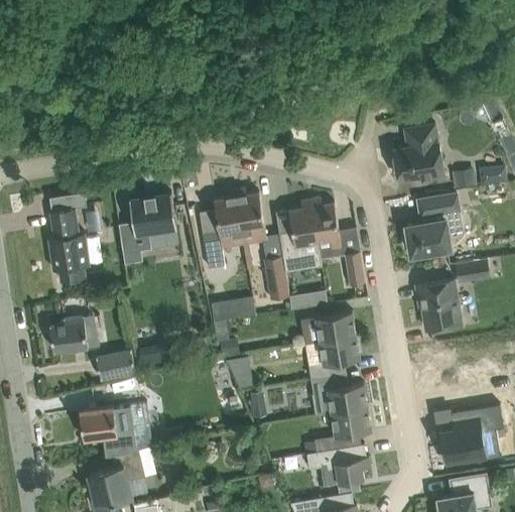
[(407,148),(393,150),(398,180),(418,177),(419,180),(444,176),(438,143),(437,143),(434,125),(404,130),(407,148)]
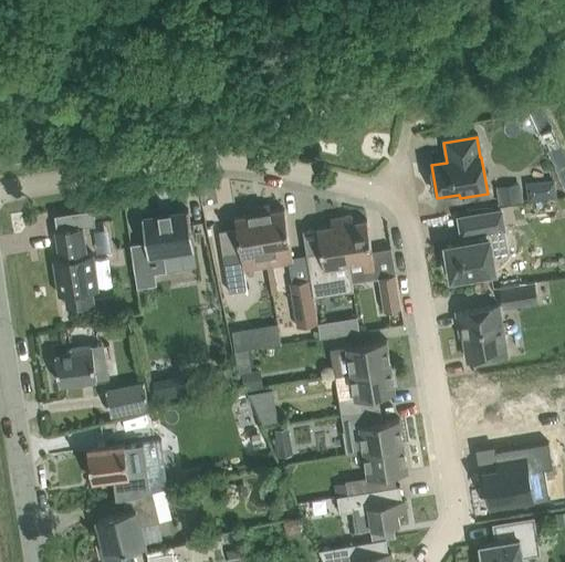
[(554,183),(525,186),(527,204),(556,200),(554,183)]
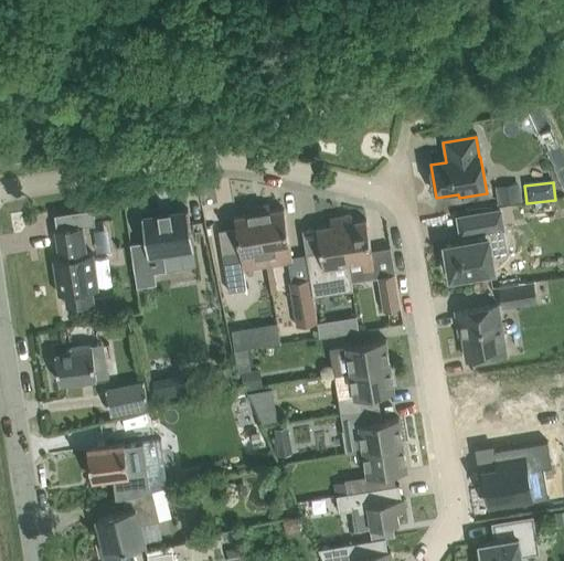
[(519,186),(495,189),(497,208),(522,204),(519,186)]
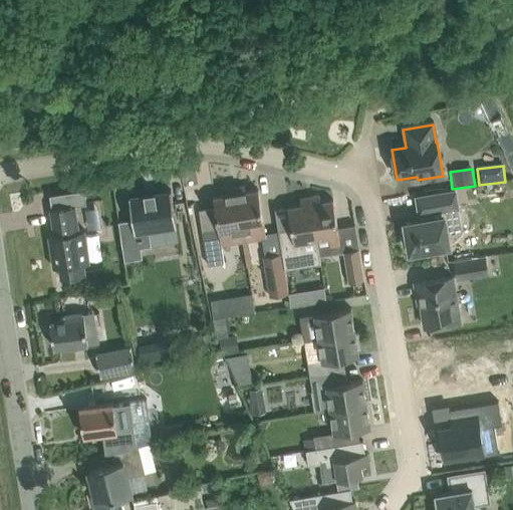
[(265,240),(261,213),(258,193),(245,195),(244,189),(235,190),(242,233),(254,231),(255,241),(265,240)]
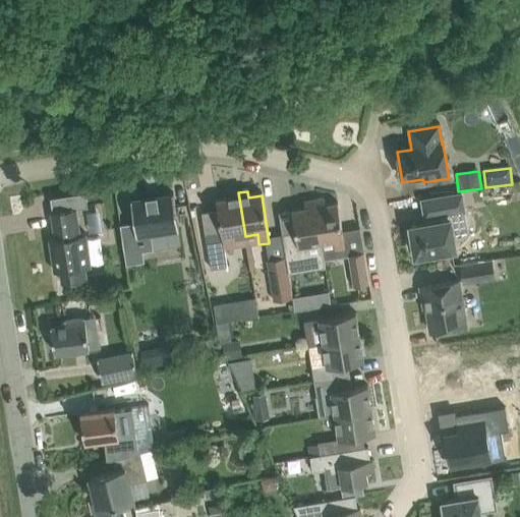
[(219,223),(221,234),(206,237),(211,271),(226,269),(224,249),(234,248),(233,237),(245,236),(238,192),(228,194),(229,200),(216,203),(219,223)]
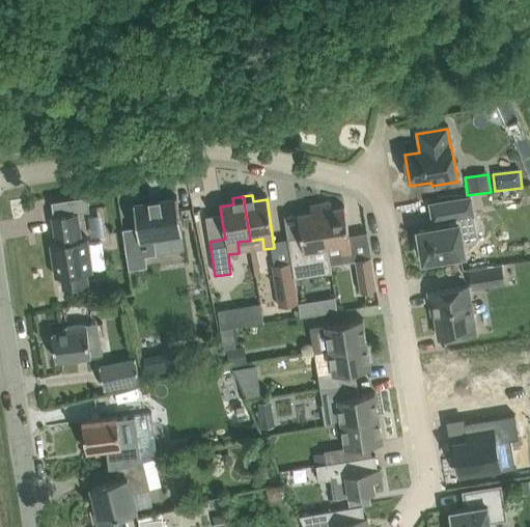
[(86,199),(75,200),(76,211),(88,209),(86,199)]
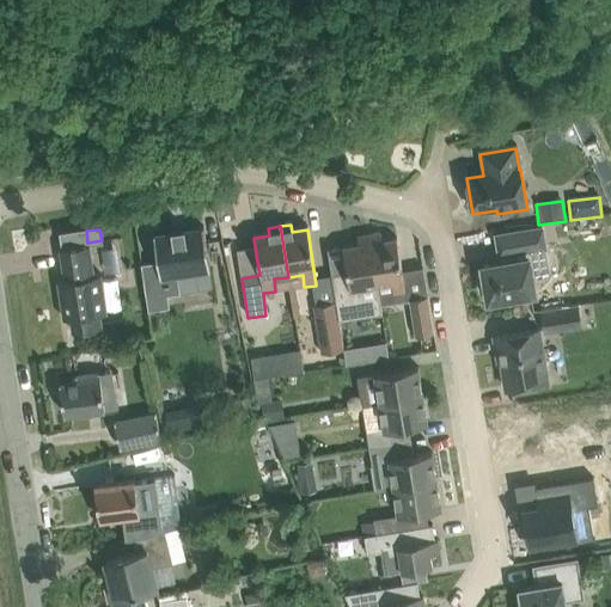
[(211,275),(203,230),(184,233),(184,232),(171,233),(171,235),(153,238),(163,300),(181,298),(177,280),(211,275)]
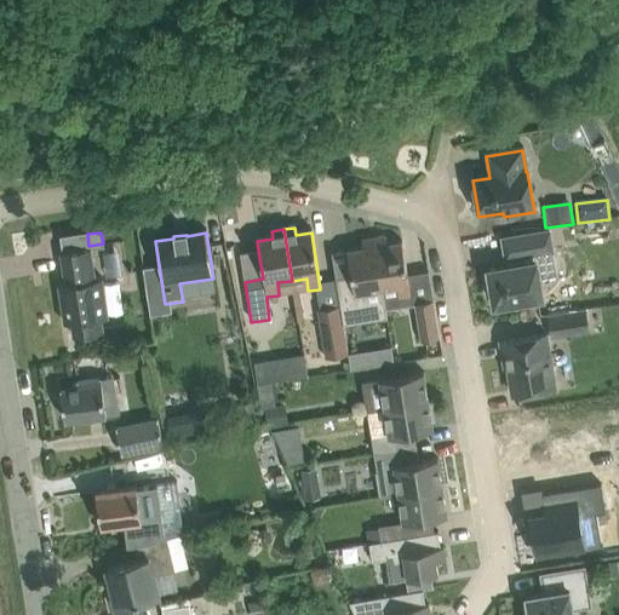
[(489,282),(485,282),(487,299),(492,298),(494,308),(510,305),(511,310),(527,306),(526,303),(542,299),(539,280),(555,277),(551,253),(548,235),(503,242),(506,262),(508,262),(509,269),(488,272),(489,282)]
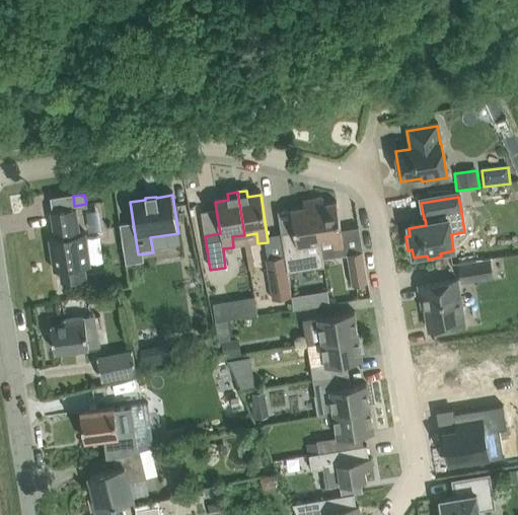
[(312,202),(322,268),(324,268),(320,245),(334,243),(335,250),(343,249),(339,224),(336,205),(322,207),(321,201),(312,202)]
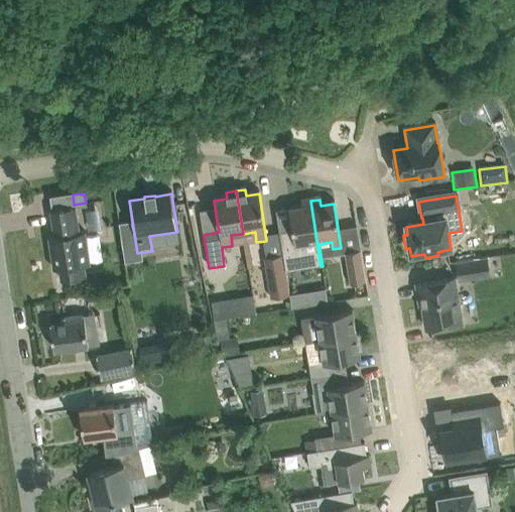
[(282,256),(285,272),(320,266),(310,201),(300,203),(301,209),(288,211),(292,232),(279,234),(282,256)]
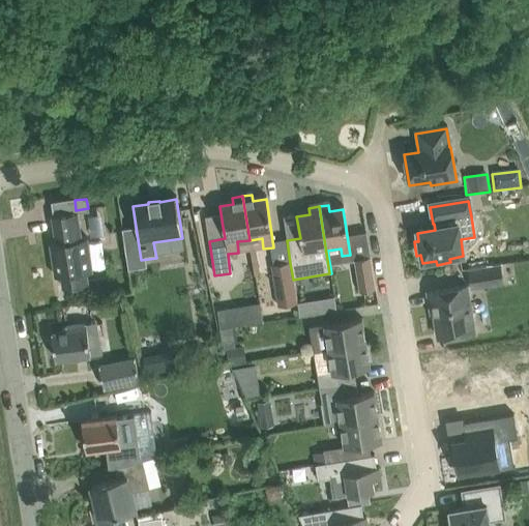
[(91,271),(89,261),(86,240),(81,241),(77,214),(51,218),(55,245),(50,246),(55,279),(60,278),(62,290),(87,287),(85,272),(91,271)]
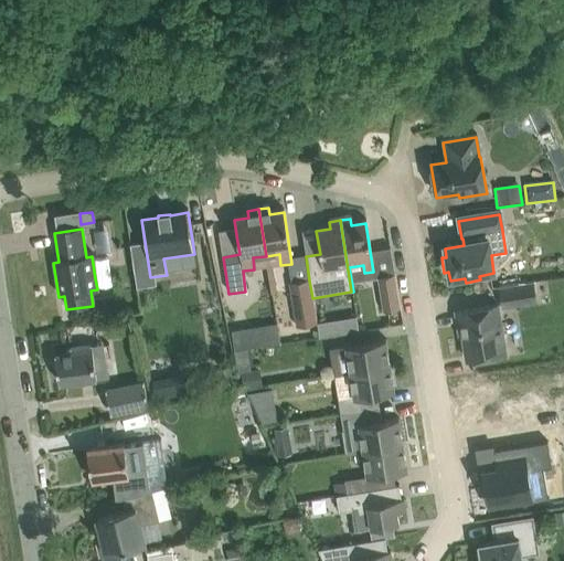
[(400,311),(394,276),(374,279),(381,315),(400,311)]
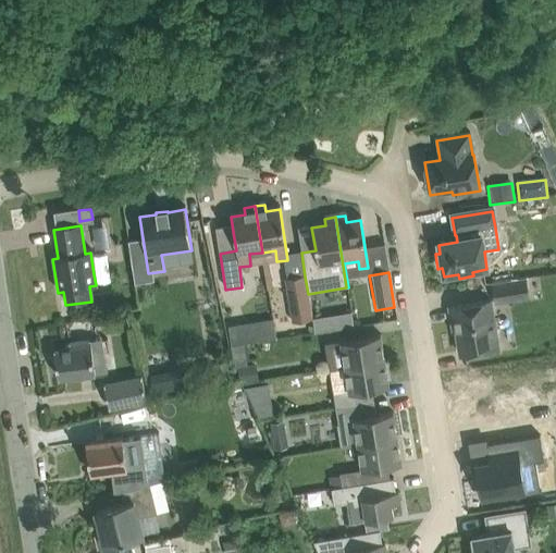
[(134,285),(145,283),(144,273),(133,274),(134,285)]
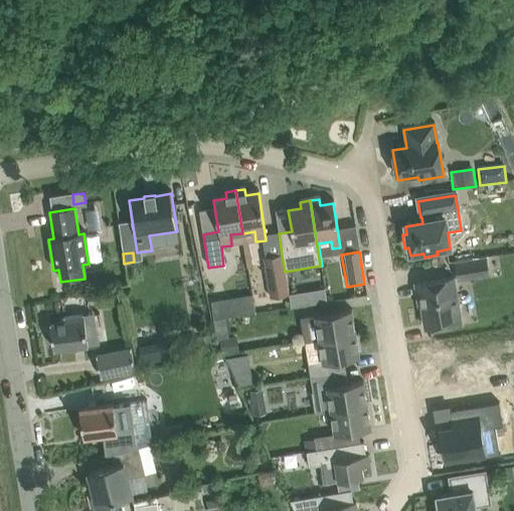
[(285,272),(282,256),(263,259),(270,299),(288,295),(285,272)]
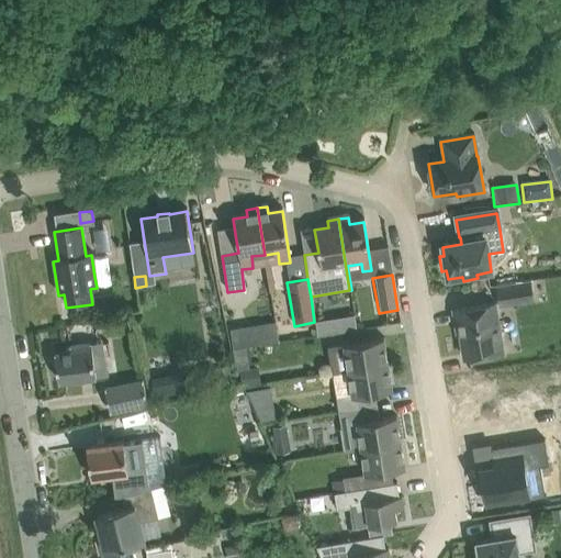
[(496,288),(500,308),(533,302),(529,282),(496,288)]
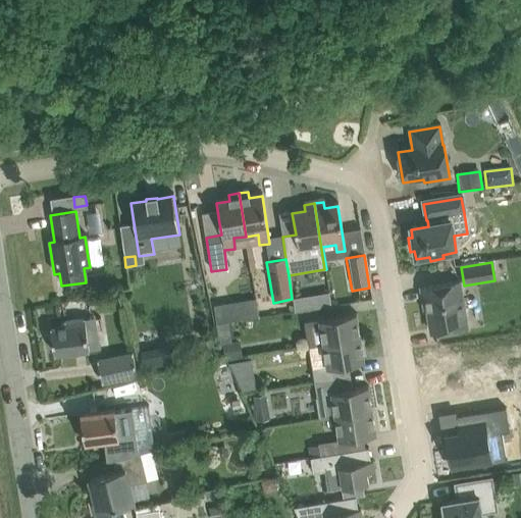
[(459,283),(421,290),(424,312),(427,312),(431,334),(466,328),(459,283)]
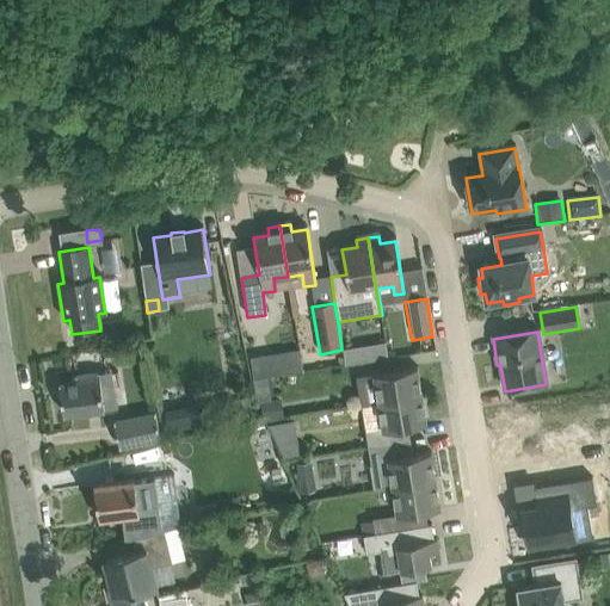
[(344,365),(388,363),(387,345),(343,348),(344,365)]
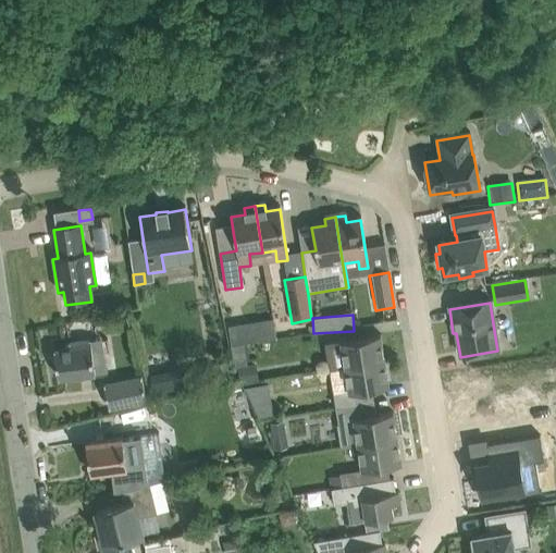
[(231,348),(244,346),(241,327),(227,329),(231,348)]
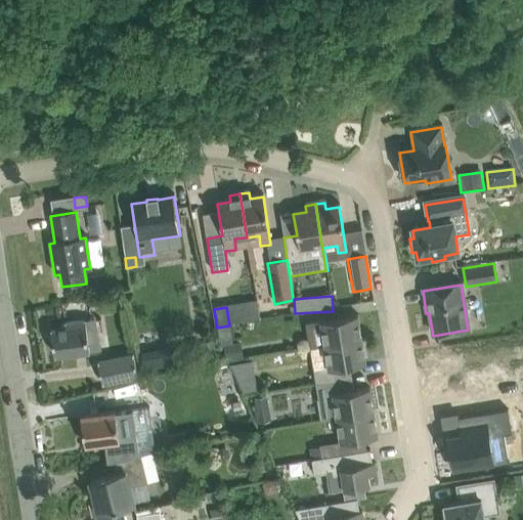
[(324,347),(361,342),(357,317),(320,323),(324,347)]
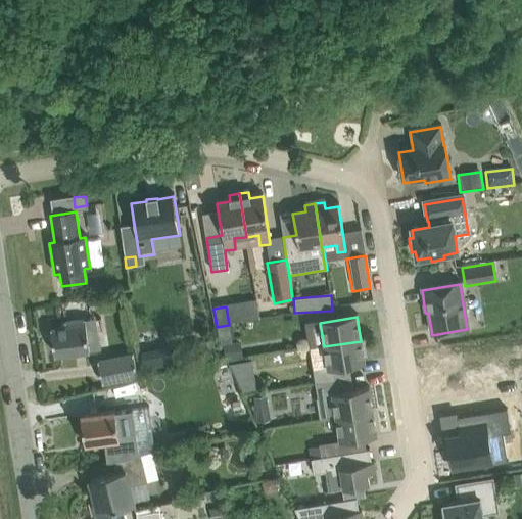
[(89,352),(85,320),(64,324),(65,328),(50,330),(54,357),(75,354),(89,352)]
